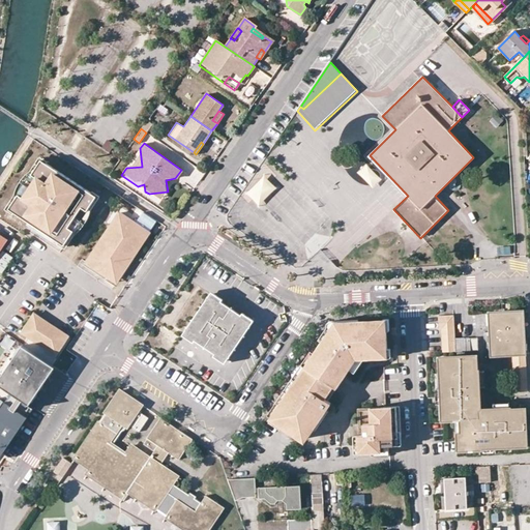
[(96,196),(41,159),(32,174),(37,178),(24,198),(19,194),(8,208),(31,223),(34,217),(47,226),(42,231),(64,245),(74,231),(68,227),(82,207),(87,210),(96,196)]
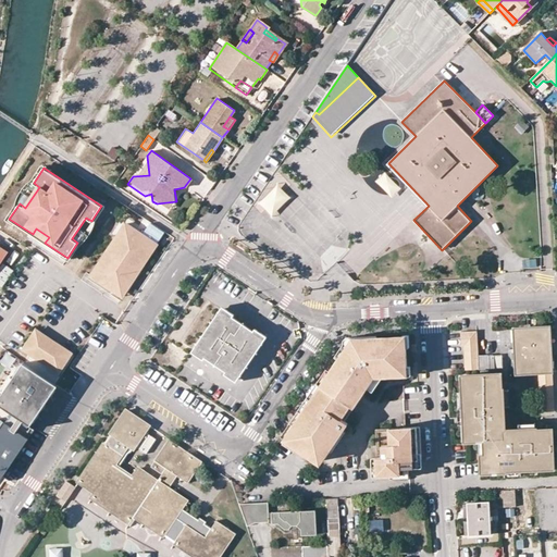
[(386,171),(376,180),(393,198),(403,188),(386,171)]
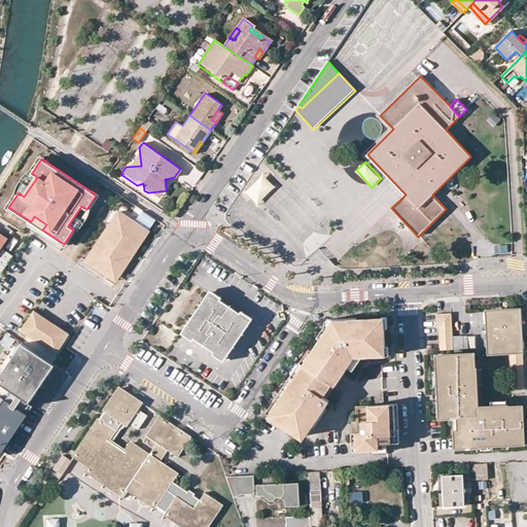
[(37,177),(32,173),(19,192),(24,197),(37,177)]
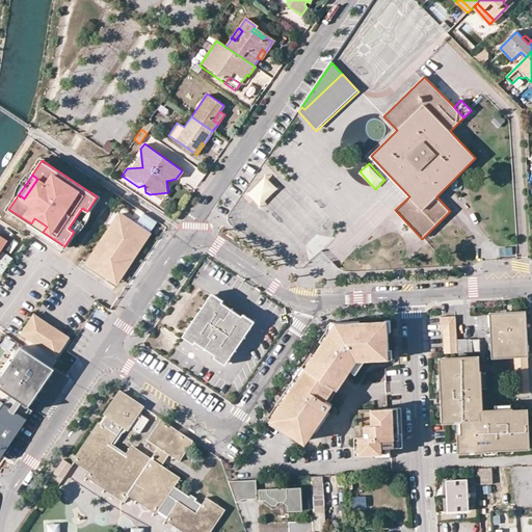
[(260,206),(278,188),(266,176),(247,193),(260,206)]
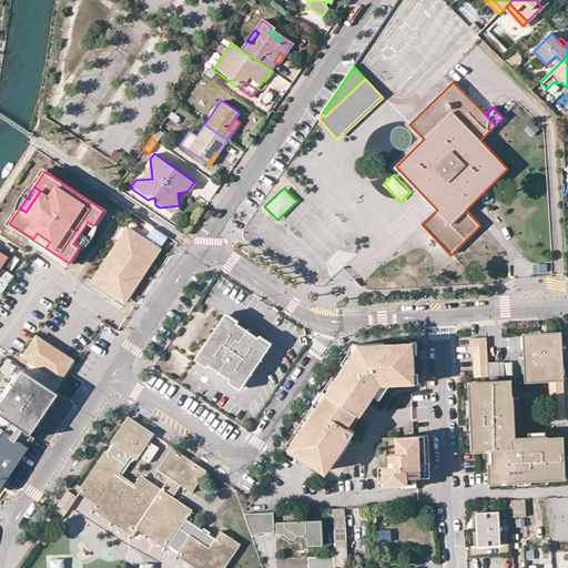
[(180,205),(160,208),(173,216),(180,208),(180,205)]
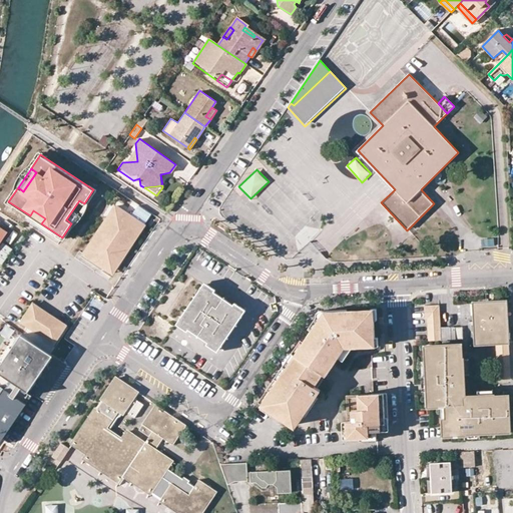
[(71,223),(84,203),(79,200),(66,219),(71,223)]
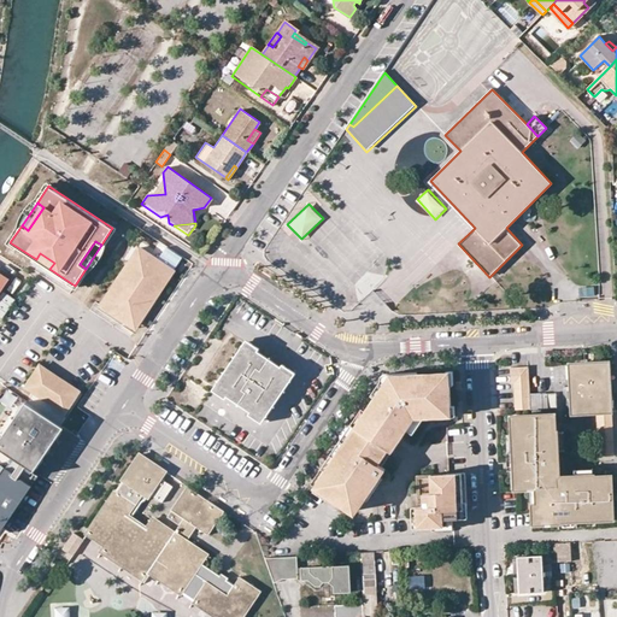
[(174,270),(139,247),(129,262),(136,268),(134,271),(127,266),(118,278),(121,280),(103,307),(125,322),(127,319),(134,324),(134,323),(137,317),(141,319),(148,310),(144,307),(159,285),(163,287),(174,270)]
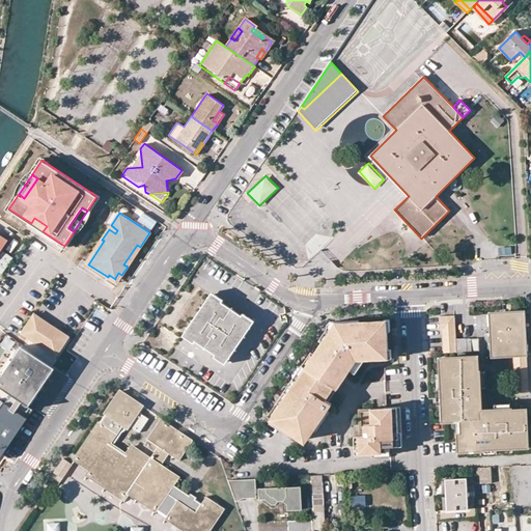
[(34,218),(31,223),(43,231),(47,226),(34,218)]
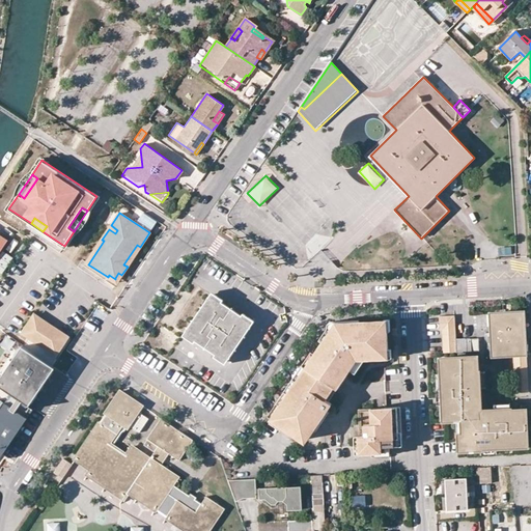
[(104,241),(102,240),(86,262),(88,264),(104,241)]
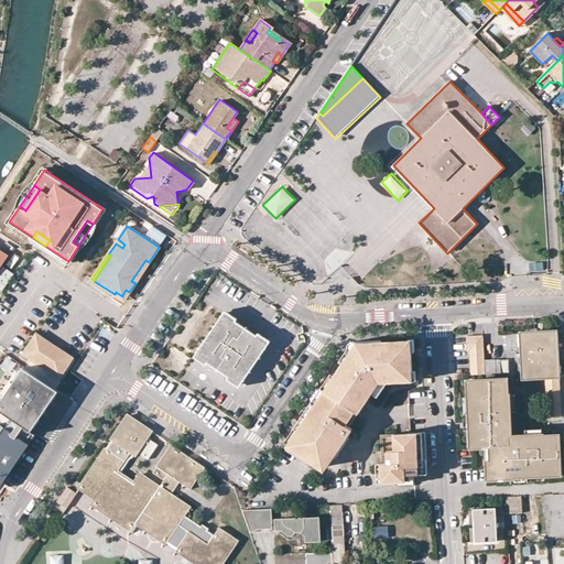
[(136,283),(149,262),(145,260),(131,281),(136,283)]
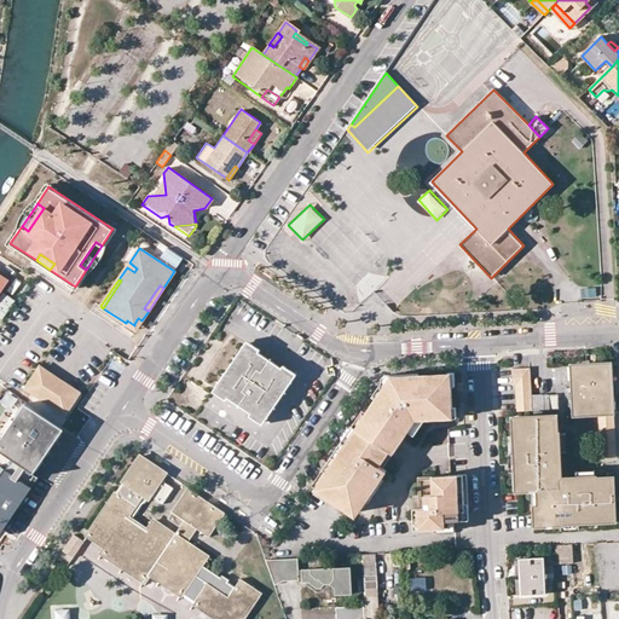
[(597,287),(582,288),(582,298),(597,296),(597,287)]
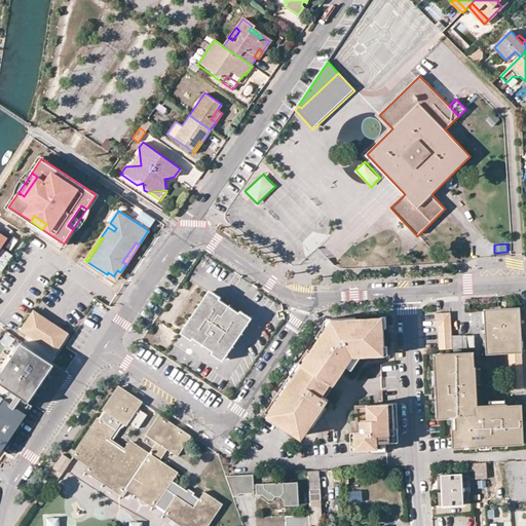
[(108,272),(107,274),(115,279),(120,272),(117,270),(114,275),(114,276),(108,272)]
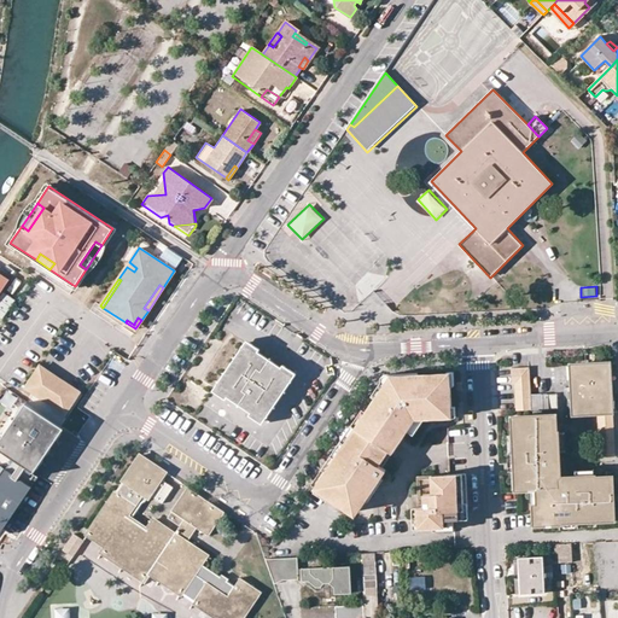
[(245,343),(216,388),(264,420),(293,375),(245,343)]
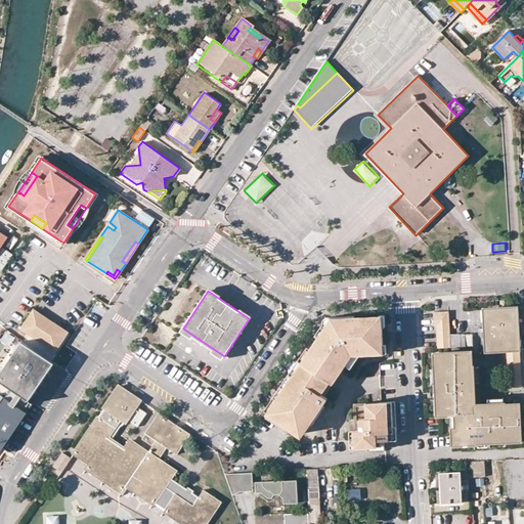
[(520,348),(518,348),(517,333),(517,323),(516,309),(485,310),(486,321),(486,328),(486,333),(487,339),(487,350),(507,349),(510,387),(522,386),(521,376),(520,348)]
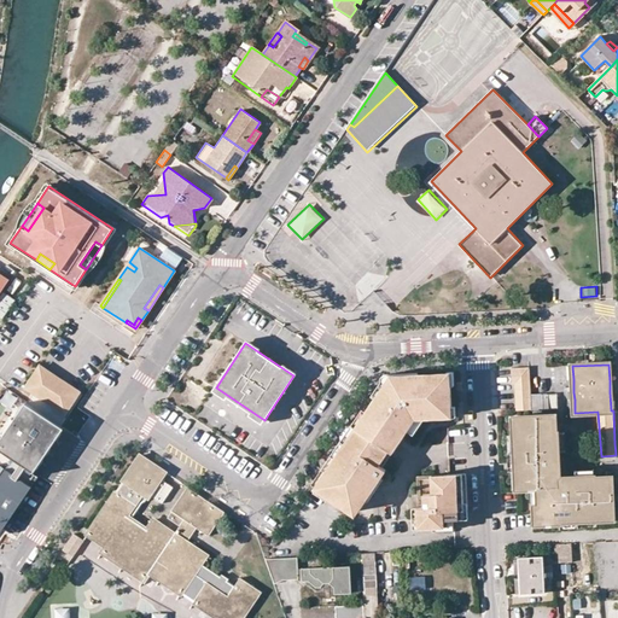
[(41,366),(38,371),(68,391),(71,386),(41,366)]
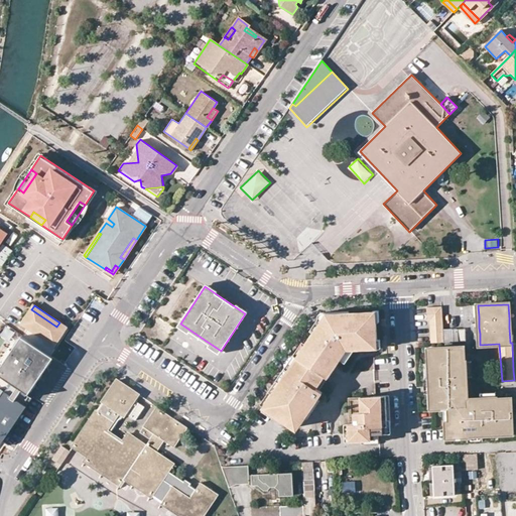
[(466,341),(465,329),(443,330),(442,307),(427,308),(427,320),(429,320),(430,343),(466,341)]
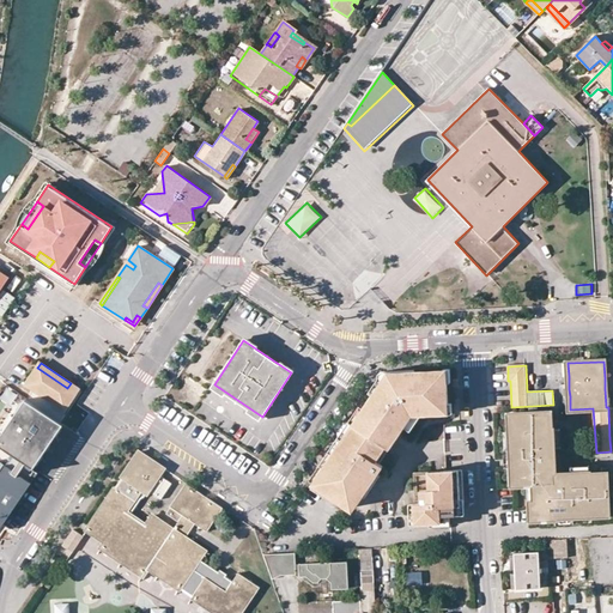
[(67,388),(37,368),(26,384),(61,407),(68,396),(72,399),(79,388),(71,383),(67,388)]
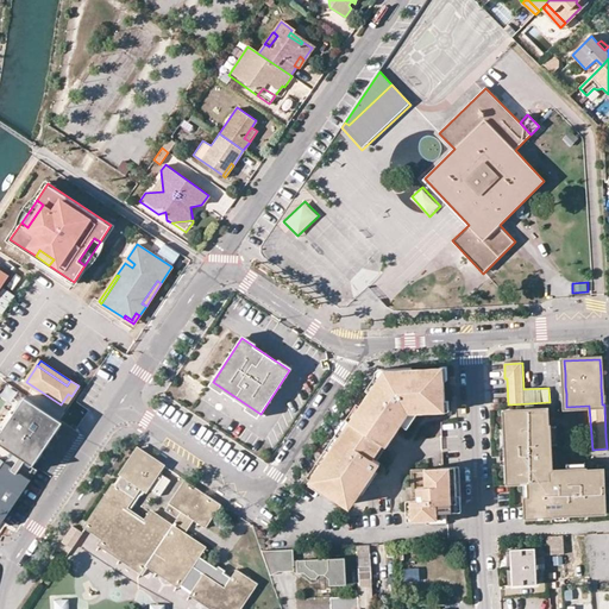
[(401,371),(412,371),(412,368),(380,370),(378,370),(376,370),(376,371),(375,374),(376,375),(376,376),(366,389),(370,391),(381,376),(401,375),(401,371)]
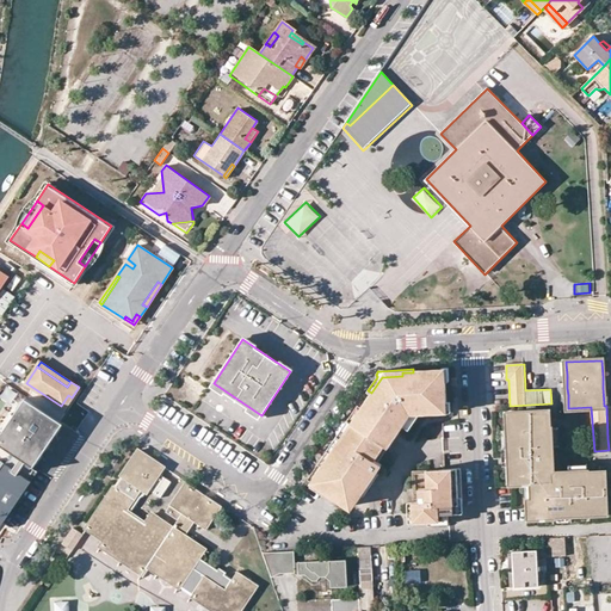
[(355,411),(308,479),(349,506),(358,492),(368,477),(371,480),(377,471),(382,464),(378,462),(395,438),(397,433),(402,427),(414,408),(446,407),(446,402),(445,381),(445,370),(442,371),(413,372),(402,372),(402,376),(382,377),(371,393),(360,408),(358,413),(355,411)]
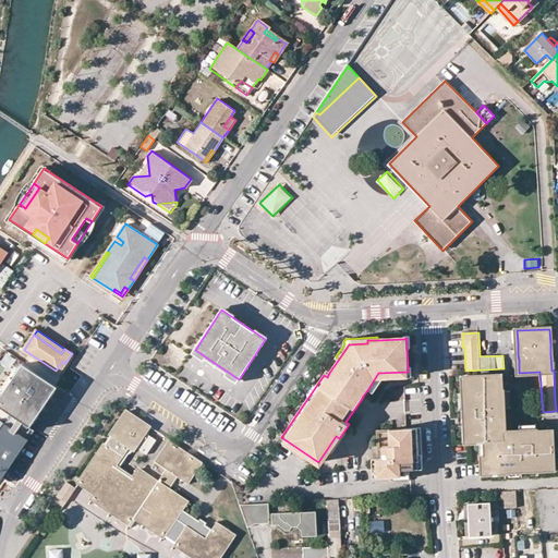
[(7,353),(0,362),(13,372),(21,363),(7,353)]
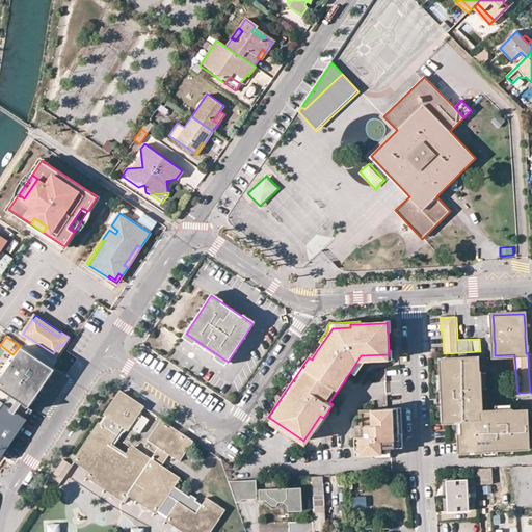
[(56,355),(62,346),(59,344),(53,353),(56,355)]
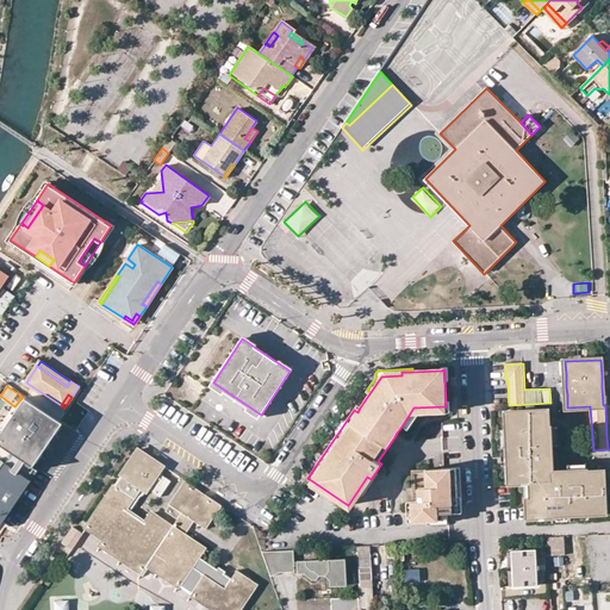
[(414,408),(402,427),(408,430),(419,414),(450,411),(449,402),(446,402),(446,406),(414,408)]
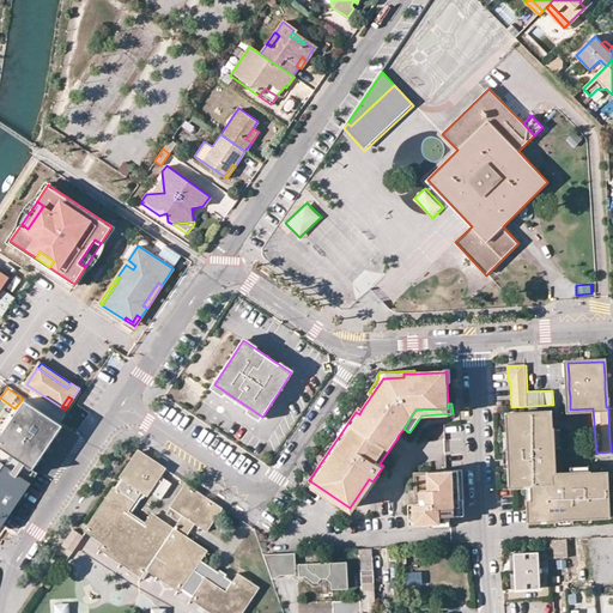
[(56,437),(18,412),(0,437),(0,444),(14,454),(0,474),(0,522),(37,469),(35,468),(56,437)]
